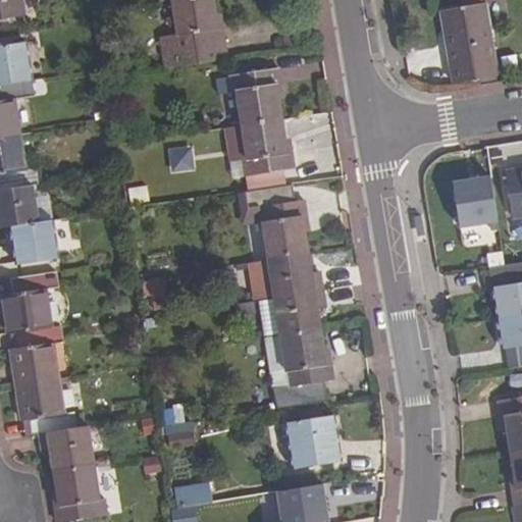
[(0,0),(0,18),(21,15),(18,0),(0,0)]
